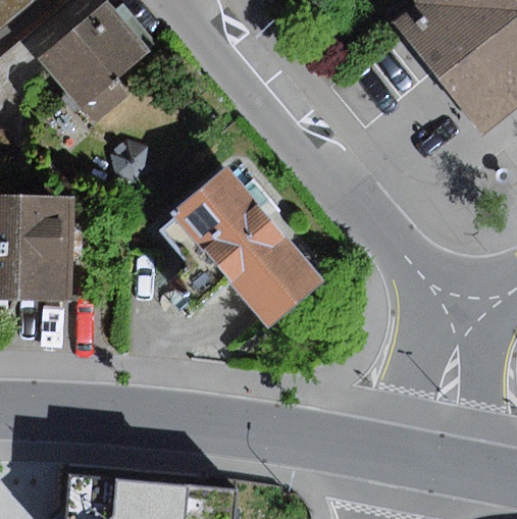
[(0,24),(30,0),(0,0),(0,24)]
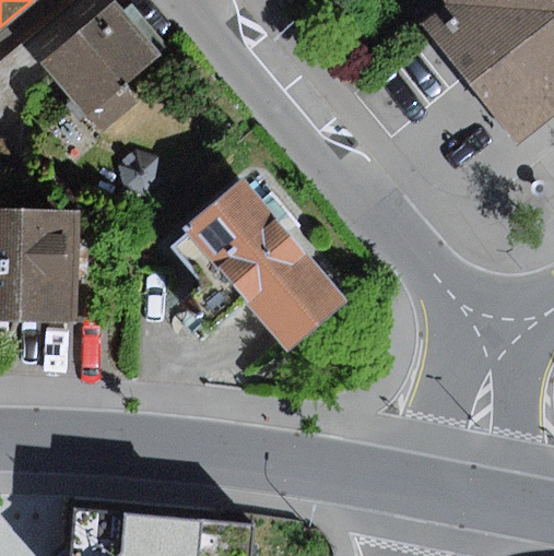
[(113,0),(40,61),(98,129),(132,101),(122,89),(166,51),(121,0),(113,0)]
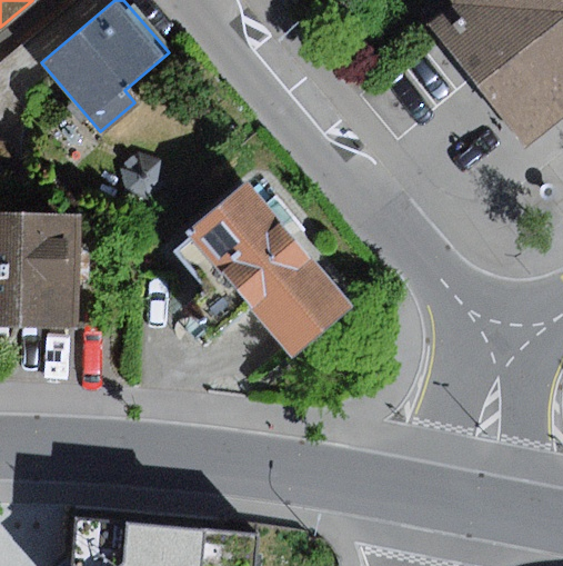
[(428,22),(523,146),(562,115),(562,0),(452,0),(454,2),(428,22)]
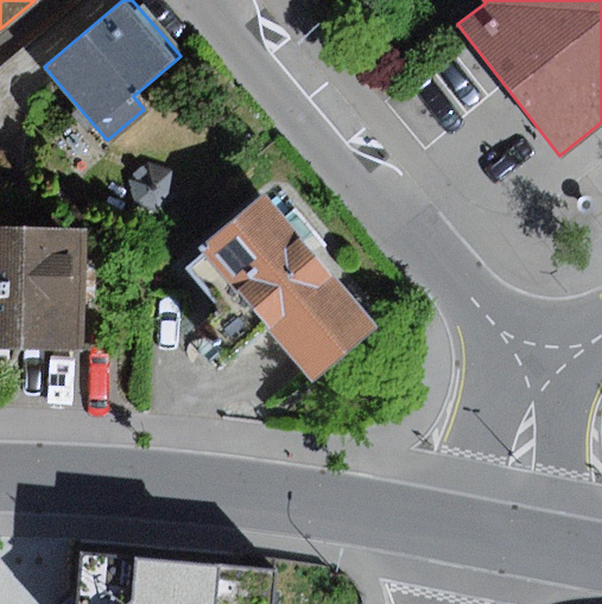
[(138,163),(122,176),(126,202),(151,210),(171,194),(166,169),(138,163)]
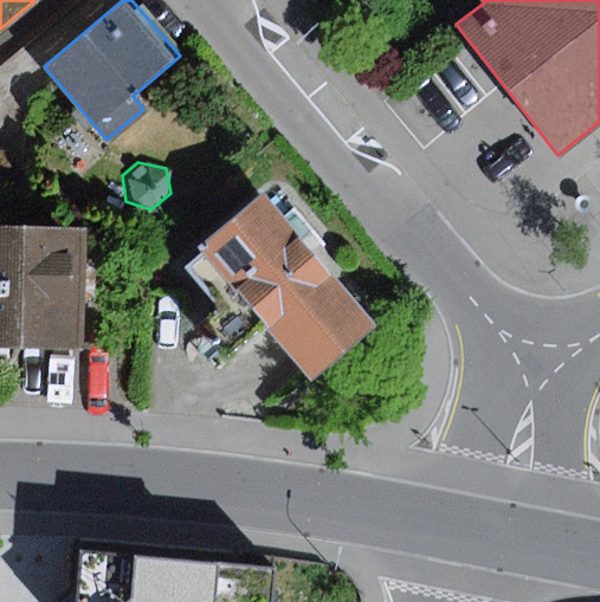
[(378,327),(264,196),(186,265),(218,302),(193,323),(224,357),(260,325),(311,384),(378,327)]
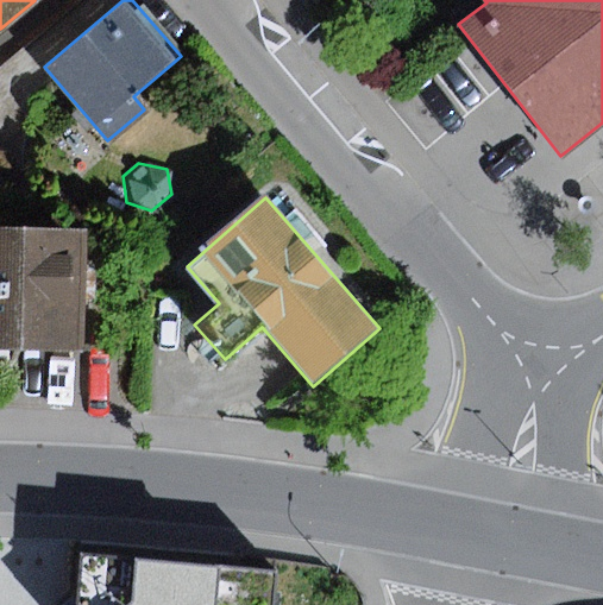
[(75,228),(0,227),(0,345),(71,346),(73,297),(88,297),(89,262),(74,262),(75,228)]
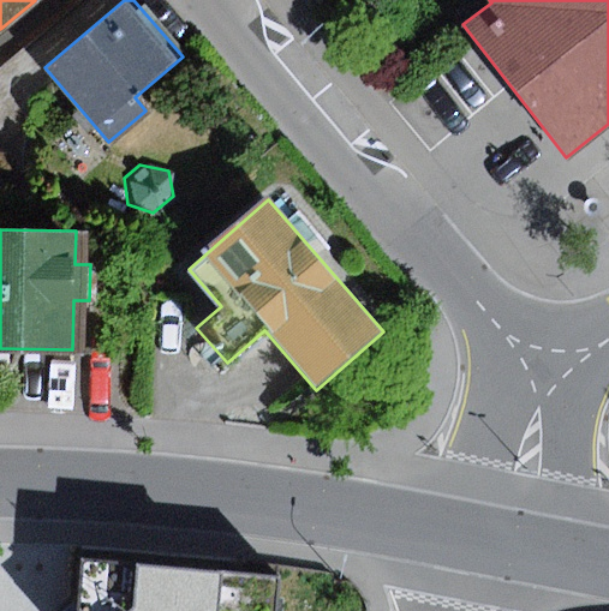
[(270,610),(274,575),(79,557),(73,610),(270,610)]
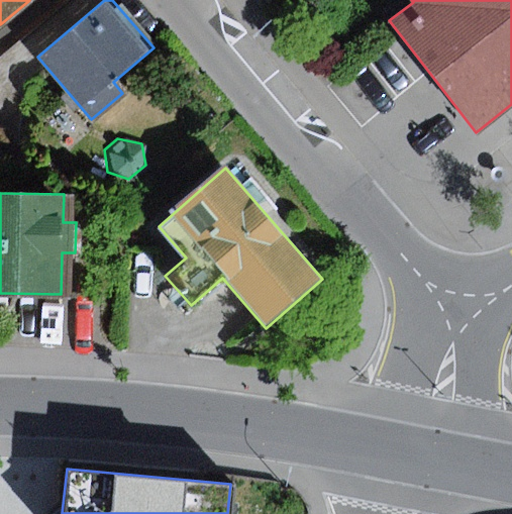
All buildings are outlined.
